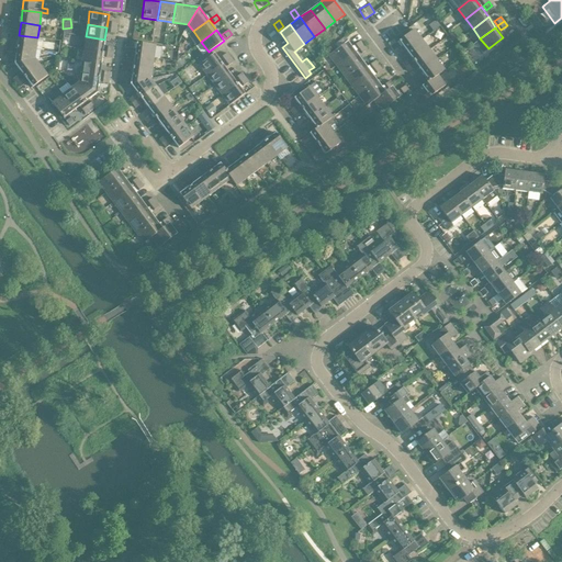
[(406,51),(422,40),(414,30),(398,41),(406,51)]
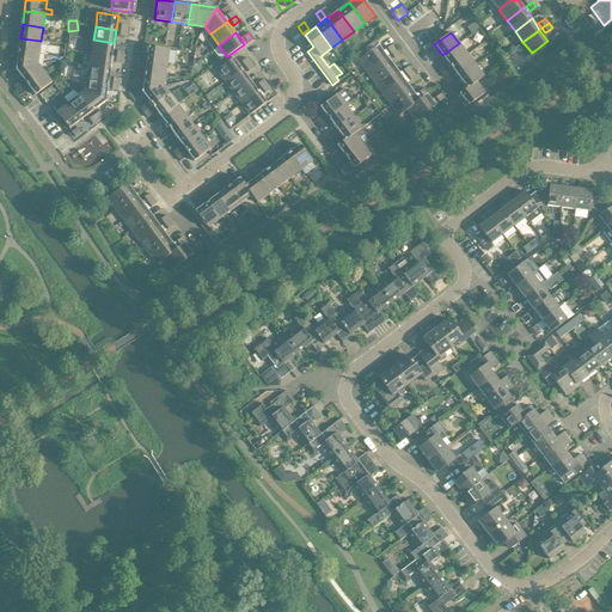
[(20,38),(18,51),(40,54),(41,41),(20,38)]
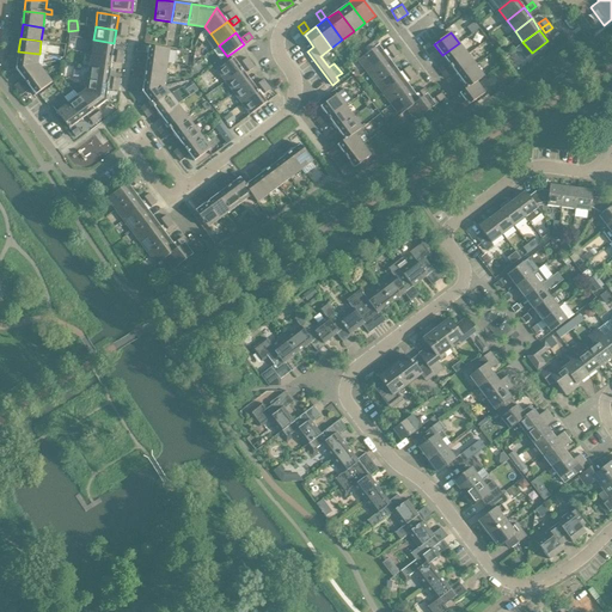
[(114,43),(93,40),(91,54),(112,56),(114,43)]
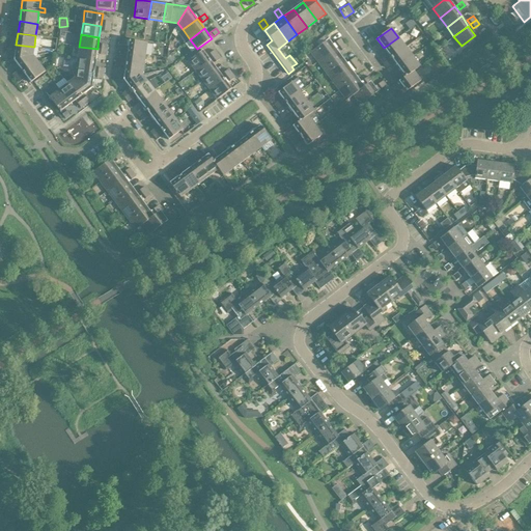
[(398,37),(384,48),(391,58),(406,47),(398,37)]
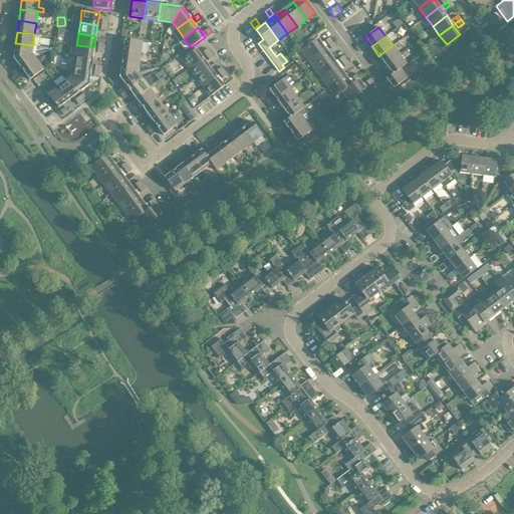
[(307,59),(325,46),(318,37),(300,50),(307,59)]
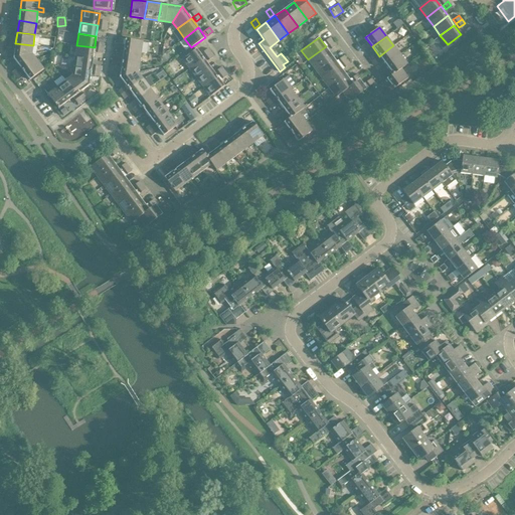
[(330,37),(325,41),(331,49),(336,45),(330,37)]
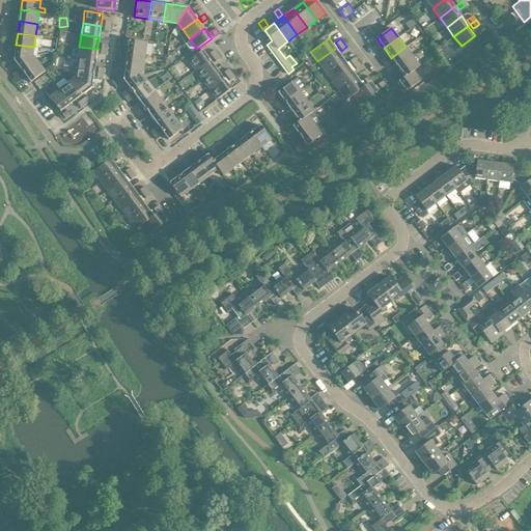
[(129,40),(128,52),(145,55),(146,43),(129,40)]
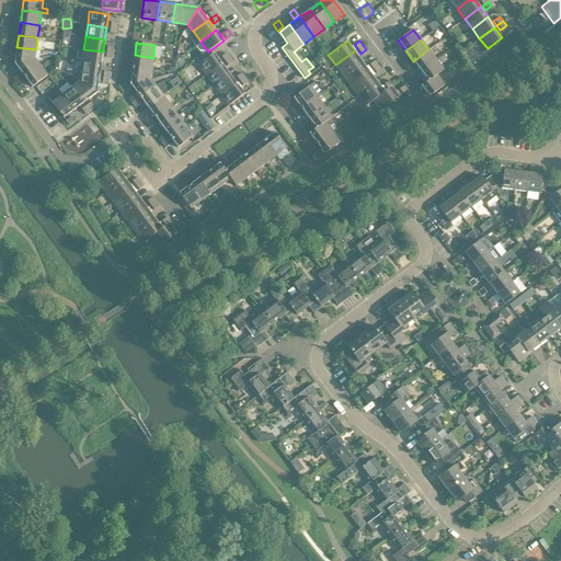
[(36,49),(16,47),(14,64),(34,58),(36,49)]
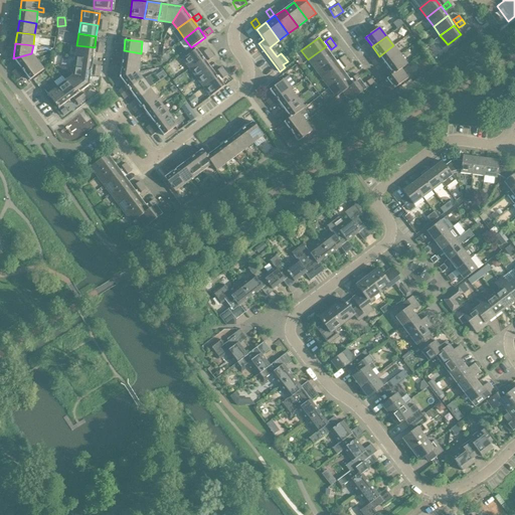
[(76,45),(75,56),(93,58),(95,47),(76,45)]
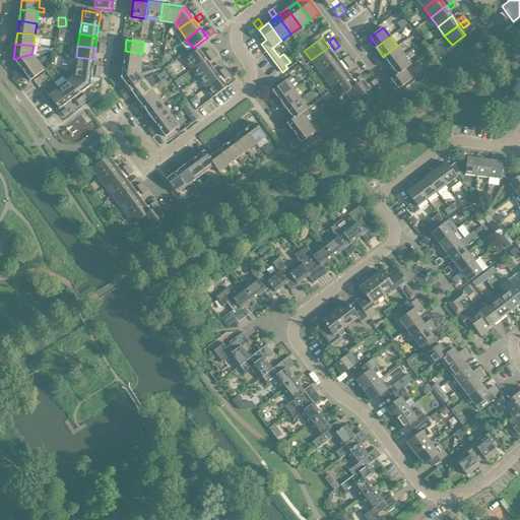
[(397,46),(383,57),(390,66),(404,55),(397,46)]
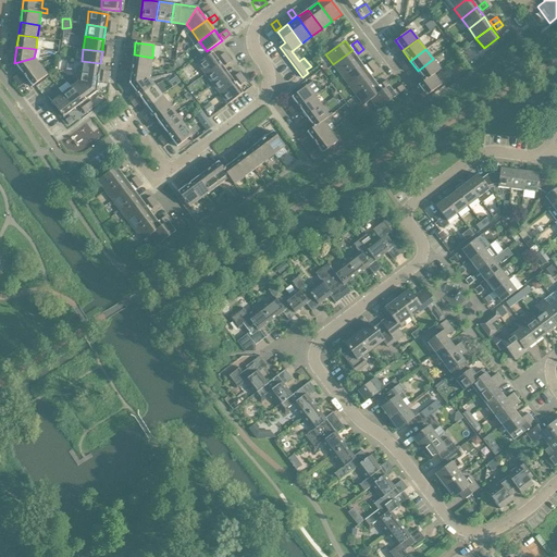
[(353,50),(333,64),(341,75),(359,61),(353,50)]
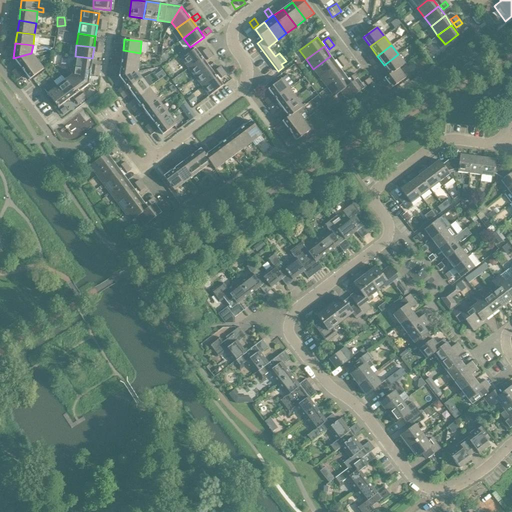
[(188,68),(202,57),(195,48),(181,59),(188,68)]
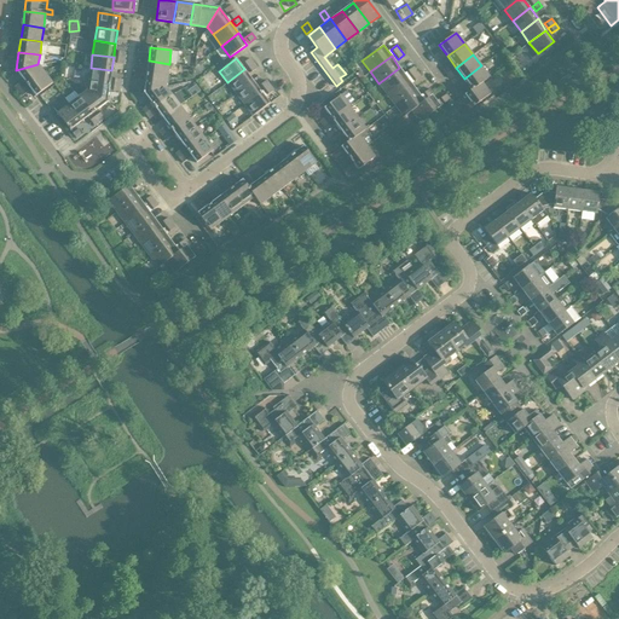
[(149,61),(146,74),(167,77),(169,64),(149,61)]
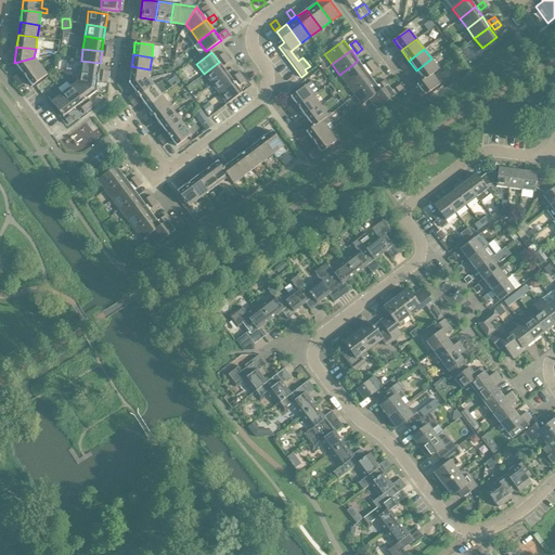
[(227,56),(221,61),(224,65),(230,61),(227,56)]
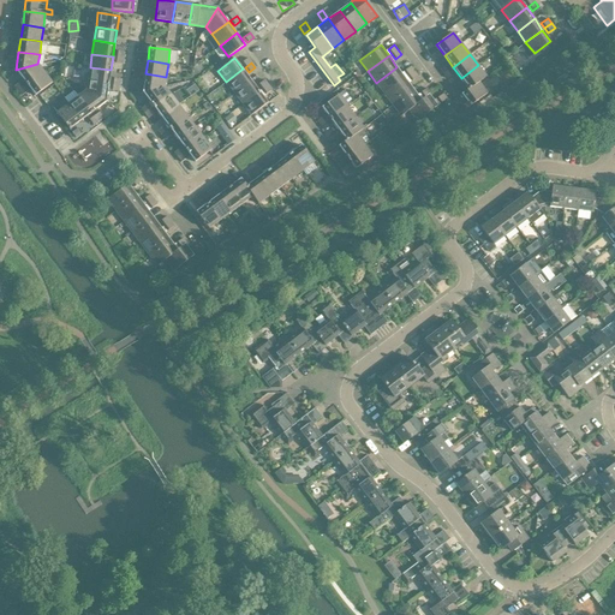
[(43,71),(37,64),(16,70),(27,84),(43,71)]
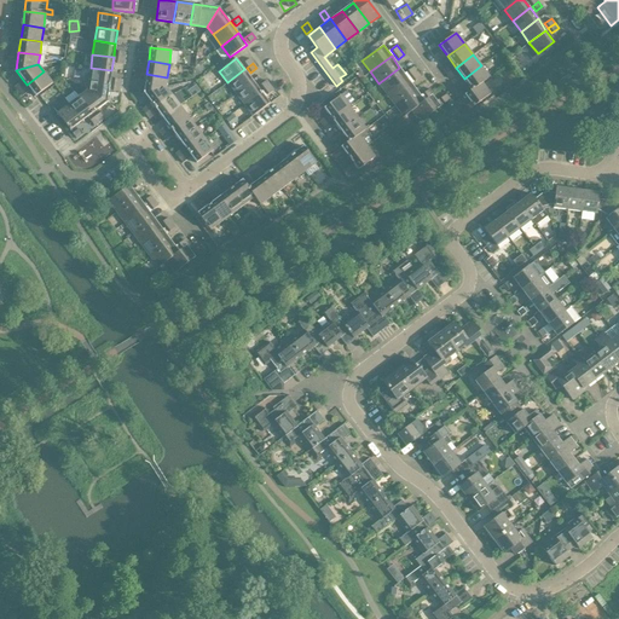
[(457,74),(450,64),(444,69),(451,79),(457,74)]
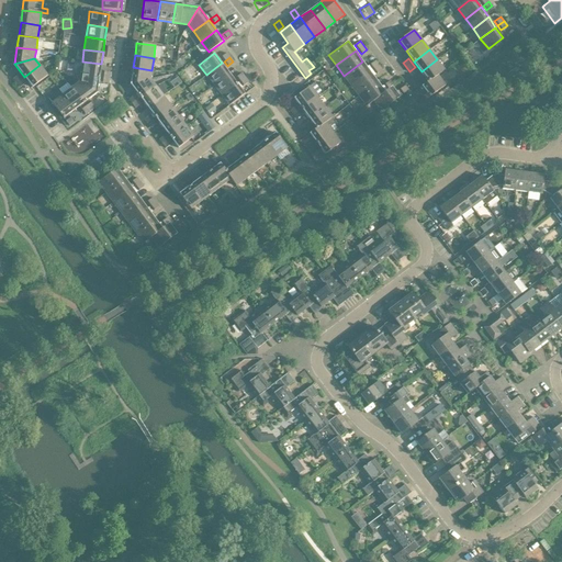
[(445,70),(437,59),(422,71),(428,80),(437,75),(445,70)]
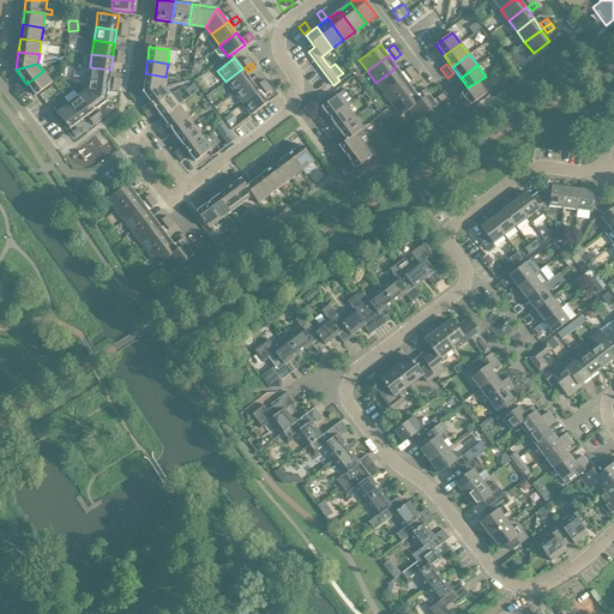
[(410,66),(403,71),(410,80),(417,76),(410,66)]
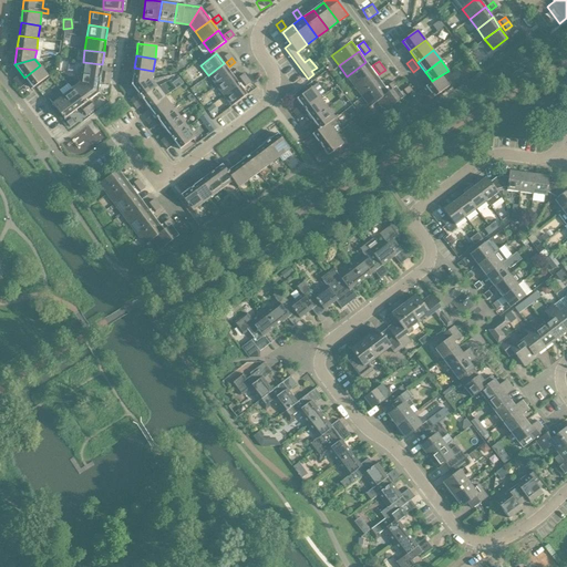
[(102,64),(83,62),(81,74),(100,78),(102,64)]
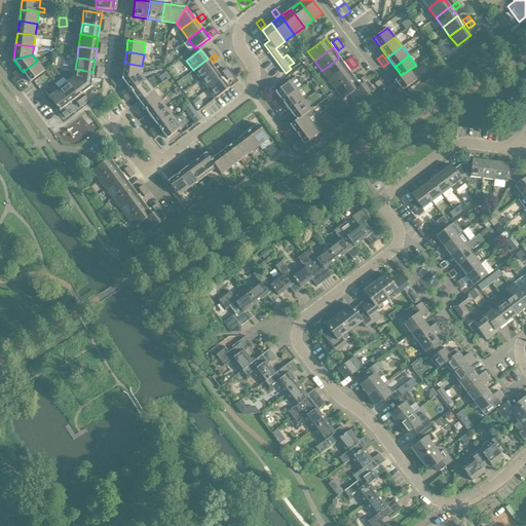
[(339,58),(322,71),(329,80),(346,67),(339,58)]
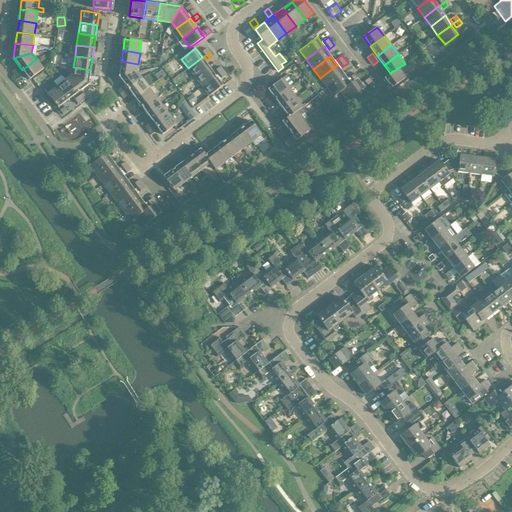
[(209,67),(202,57),(188,68),(195,77),(209,67)]
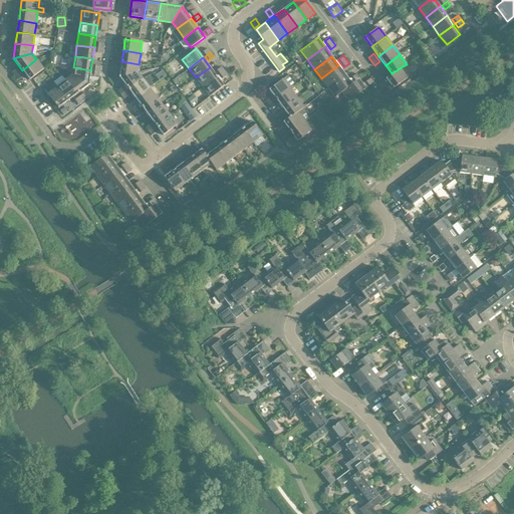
[(36,59),(22,70),(29,79),(43,69),(36,59)]
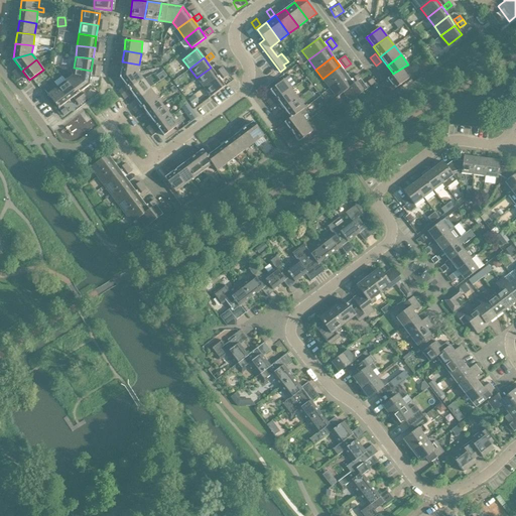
[(122,61),(120,77),(138,73),(139,65),(122,61)]
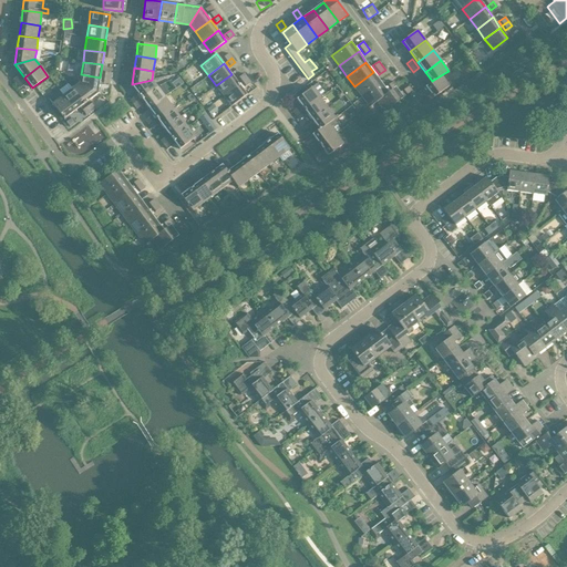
[(381,82),(373,72),(354,86),(362,96),(381,82)]
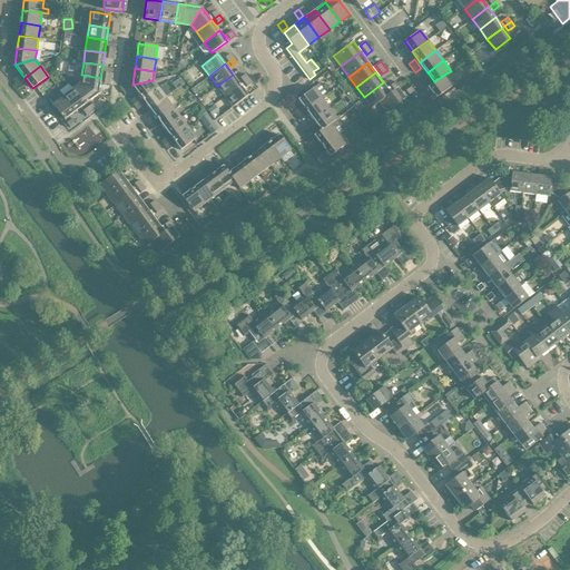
[(243,82),(248,78),(245,74),(239,78),(243,82)]
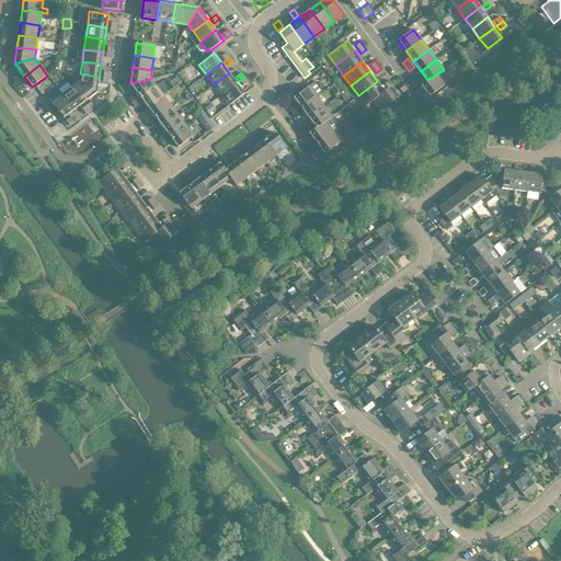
[(16,82),(22,78),(19,73),(13,78),(16,82)]
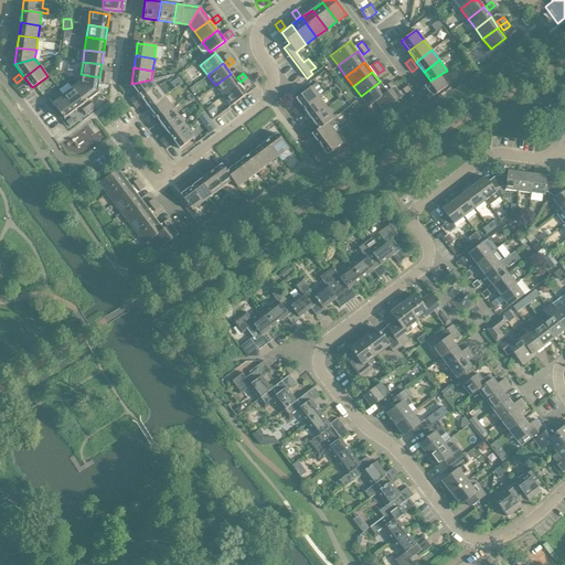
[(99,77),(81,74),(80,83),(97,93),(99,77)]
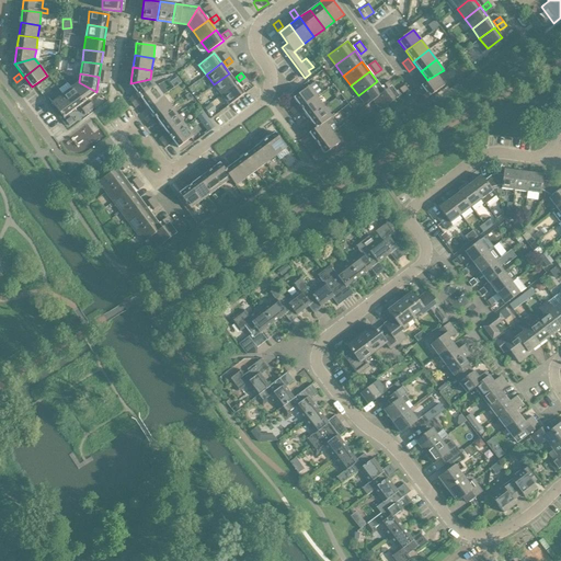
[(237,83),(229,73),(214,84),(221,94),(237,83)]
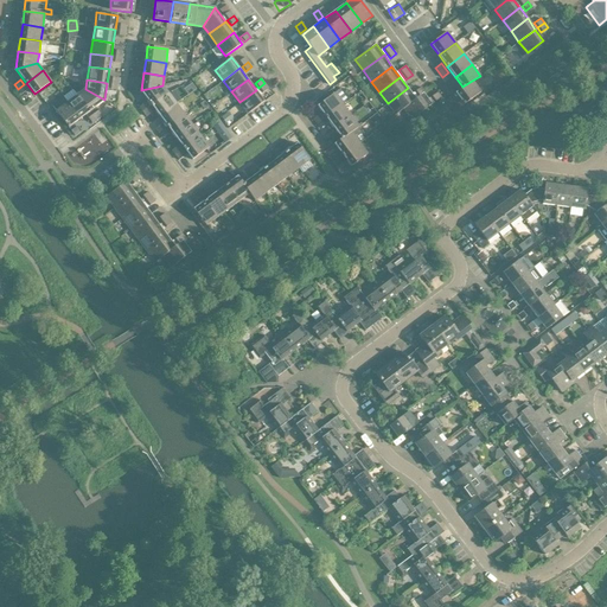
[(460,89),(455,93),(464,104),(480,93),(472,81),(462,87),(460,89)]
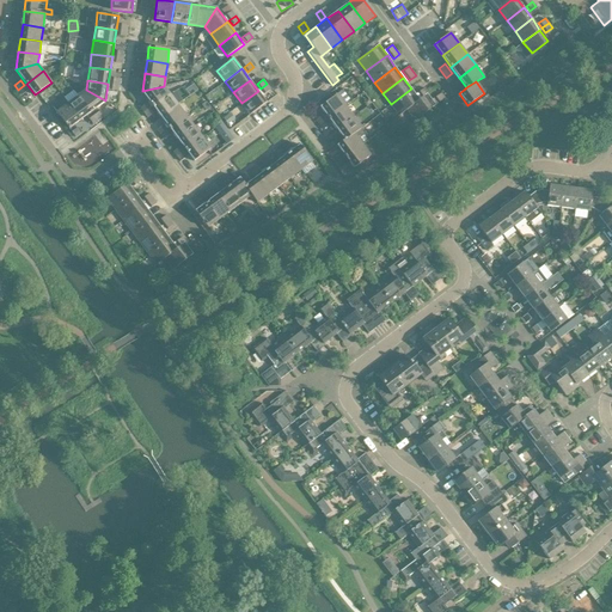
[(28,90),(24,85),(18,90),(22,95),(28,90)]
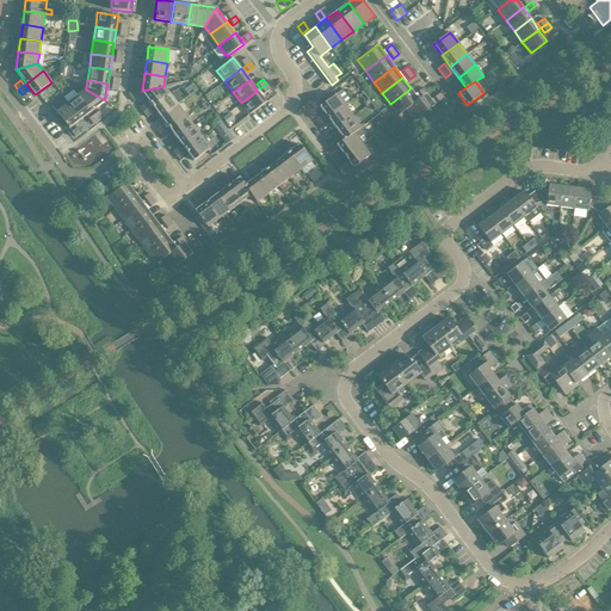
[(458,93),(463,90),(460,85),(454,90),(457,94),(458,93)]
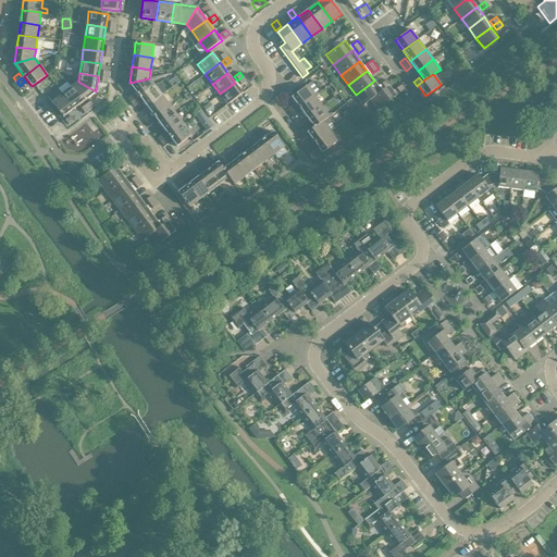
[(149,78),(130,83),(130,84),(139,96),(155,85),(149,78)]
